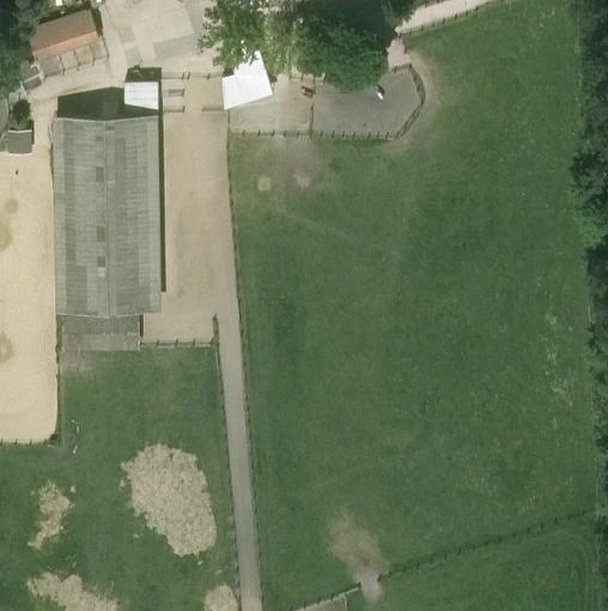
[(25,29),(36,64),(102,42),(90,7),(25,29)]
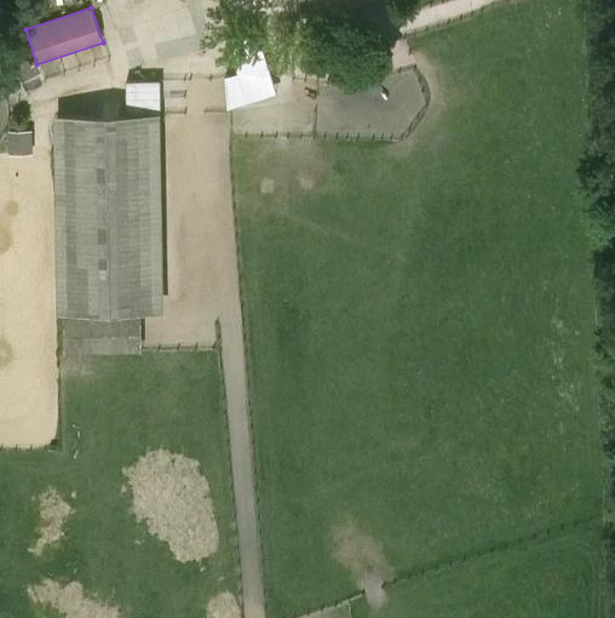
[(225,80),(235,109),(277,97),(258,32),(226,40),(236,76),(225,80)]
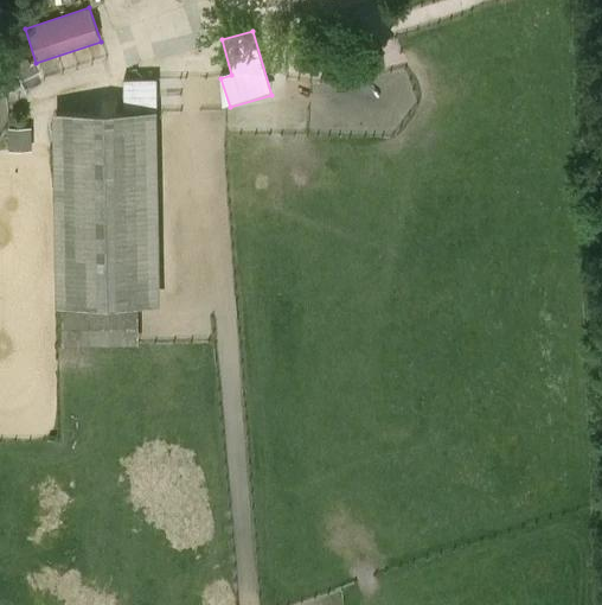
[(157,114),(52,115),(55,306),(158,305),(157,114)]
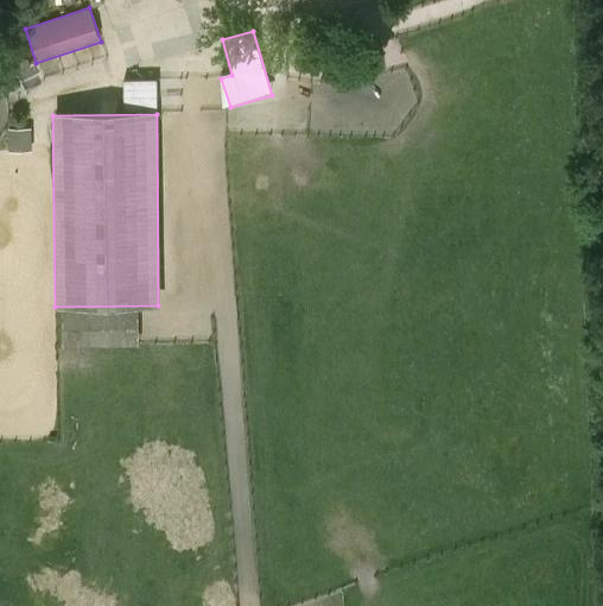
[(27,128),(5,130),(6,153),(27,153),(27,128)]
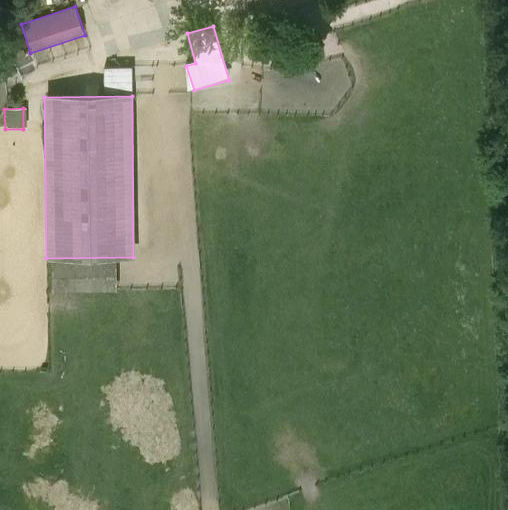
[(113,261),(49,263),(50,293),(114,291),(113,261)]
